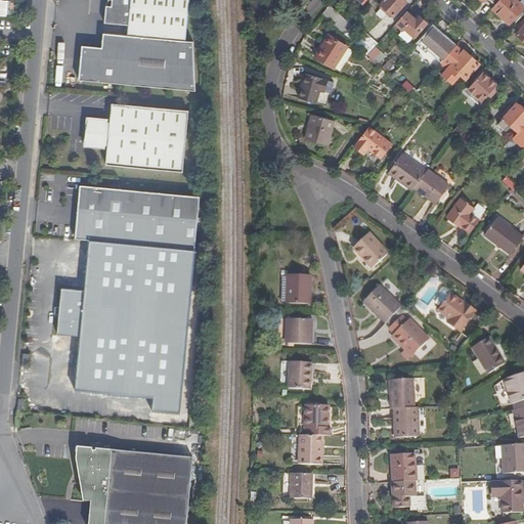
[(129,25),(129,34),(186,39),(189,0),(113,0),(113,5),(110,5),(106,5),(105,23),(129,25)]
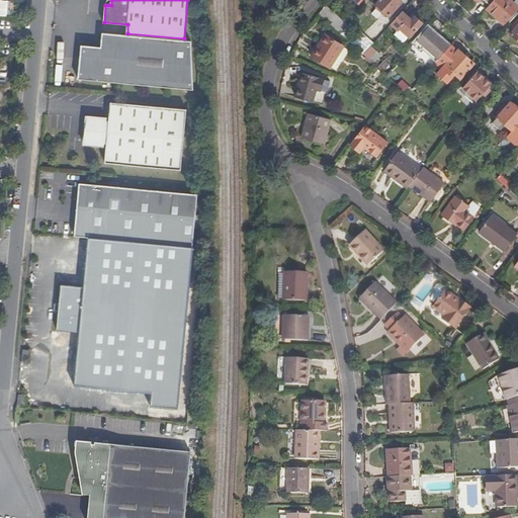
[(378,0),(374,5),(387,17),(401,2),(398,0),(378,0)]
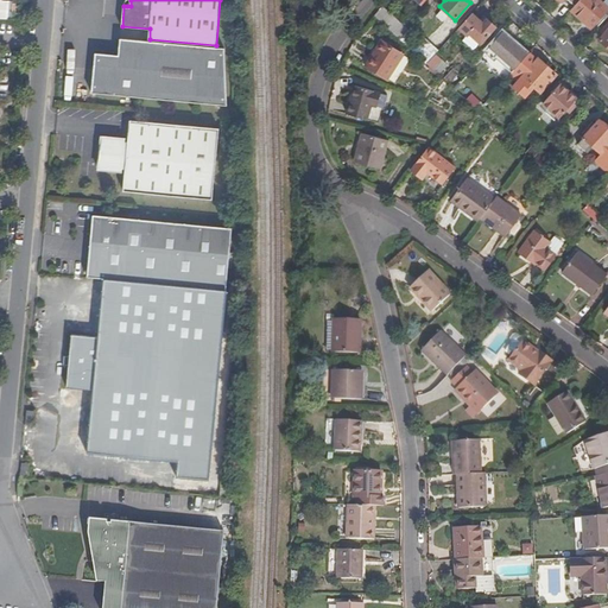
[(580,0),(575,7),(571,11),(584,21),(583,24),(589,30),(591,27),(593,29),(607,10),(596,0),(580,0)]
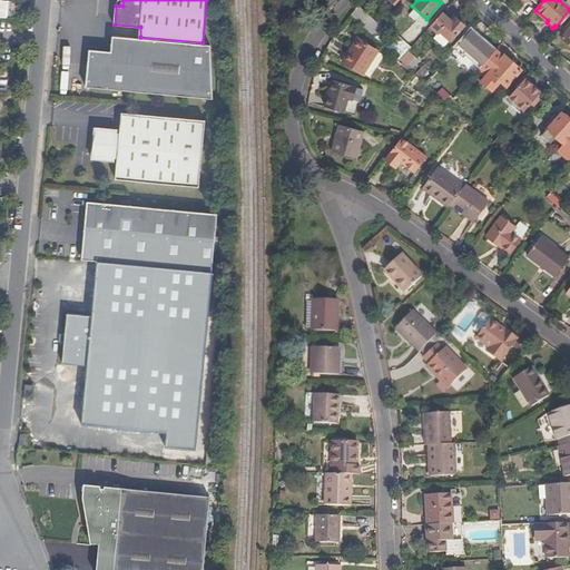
[(441,13),(429,27),(436,35),(439,32),(450,41),(463,26),(455,19),(452,23),(441,13)]
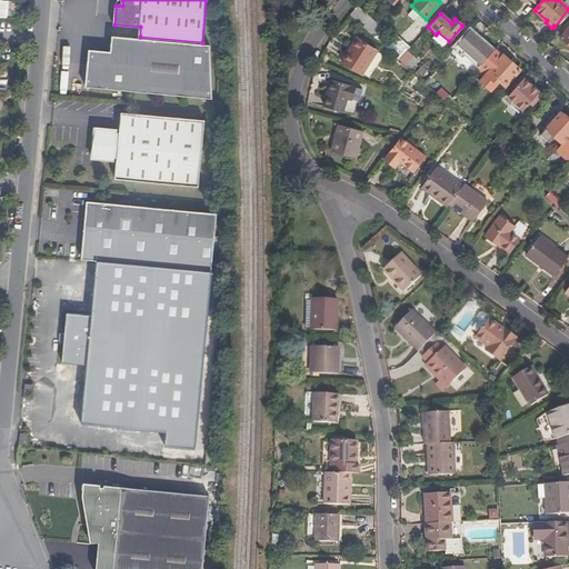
[(378,32),(373,38),(398,61),(407,51),(409,48),(397,38),(396,39),(391,45),(389,42),(378,32)]
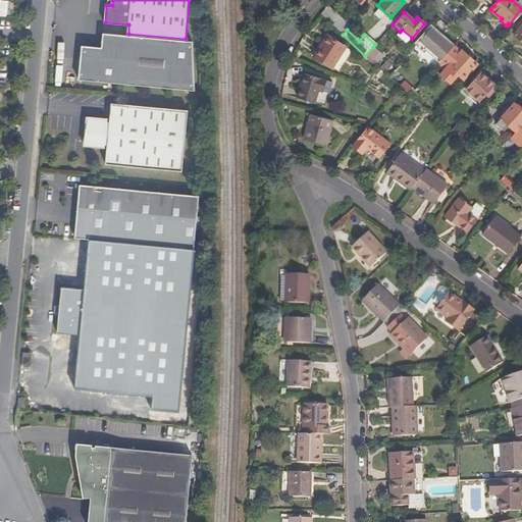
[(83,56),(82,55),(80,79),(196,90),(194,40),(186,39),(128,34),(104,31),(102,47),(93,46),(93,48),(83,56)]
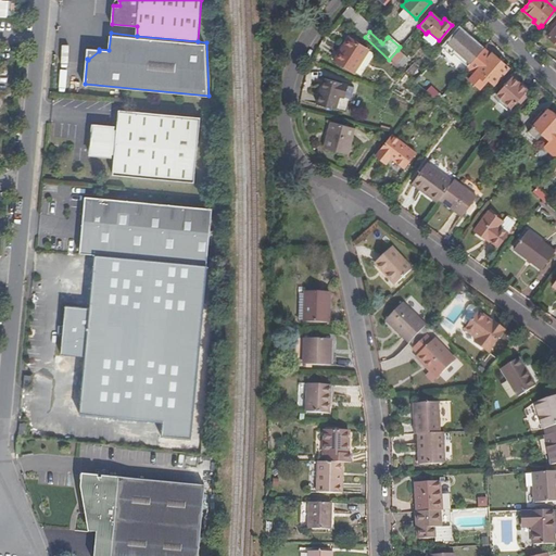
[(456,33),(443,48),(467,68),(472,63),(480,54),(456,33)]
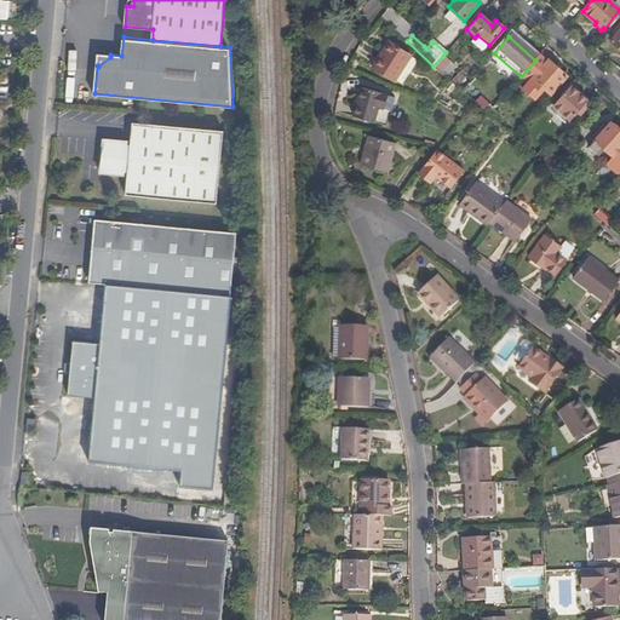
[(418,62),(409,57),(409,56),(389,42),(371,69),(392,82),(394,81),(402,86),(418,62)]
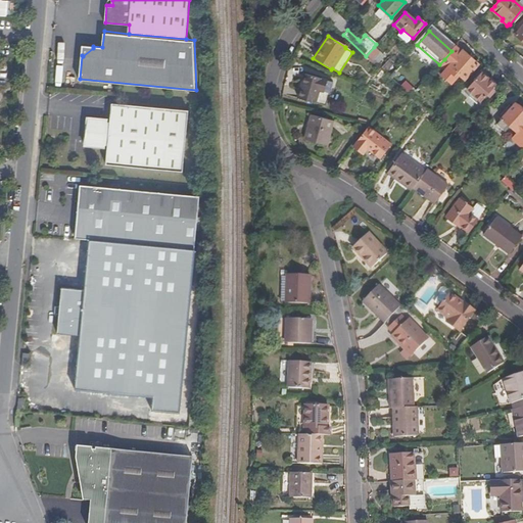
[(93,48),(93,46),(83,45),(82,55),(83,56),(93,48)]
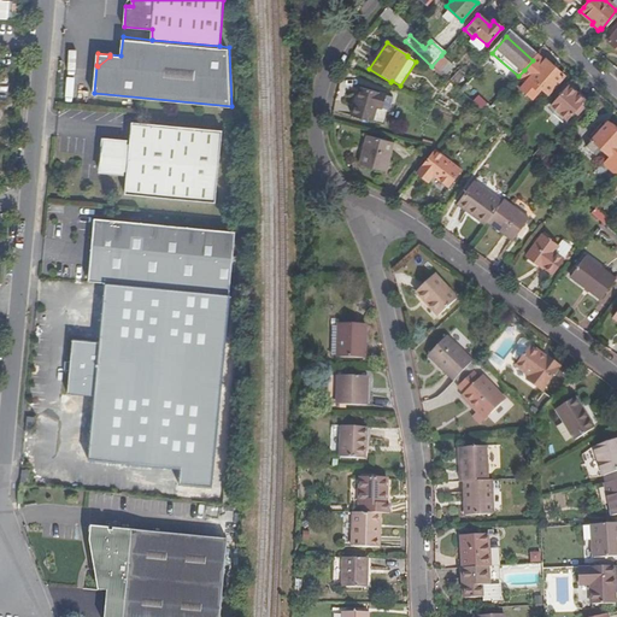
[(539,54),(533,60),(524,70),(526,70),(519,77),(524,82),(521,87),(529,94),(538,84),(541,87),(548,93),(564,76),(546,59),(545,60),(539,54)]
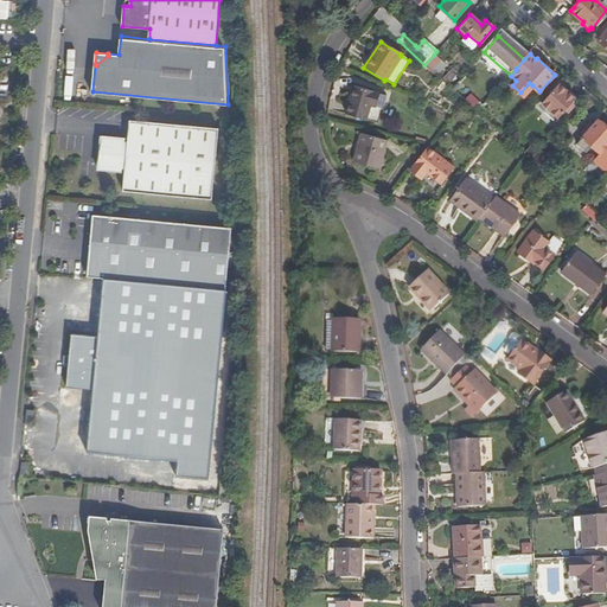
[(440,61),(434,55),(425,65),(430,71),(440,61)]
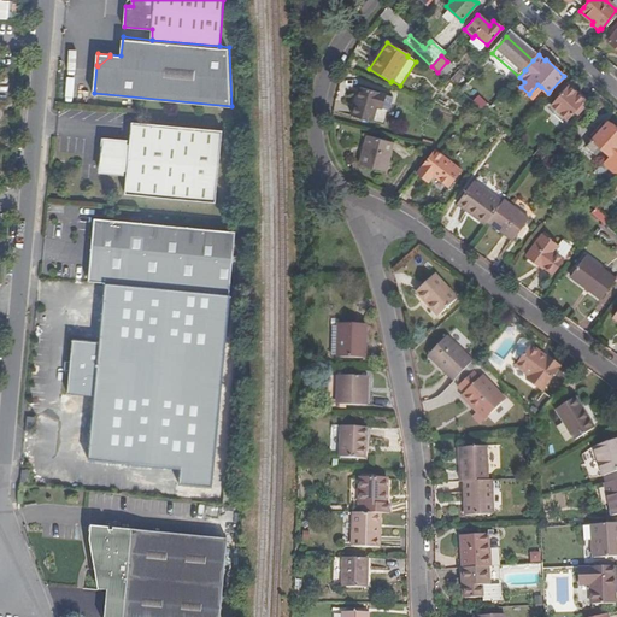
[(453,66),(447,62),(438,72),(444,77),(453,66)]
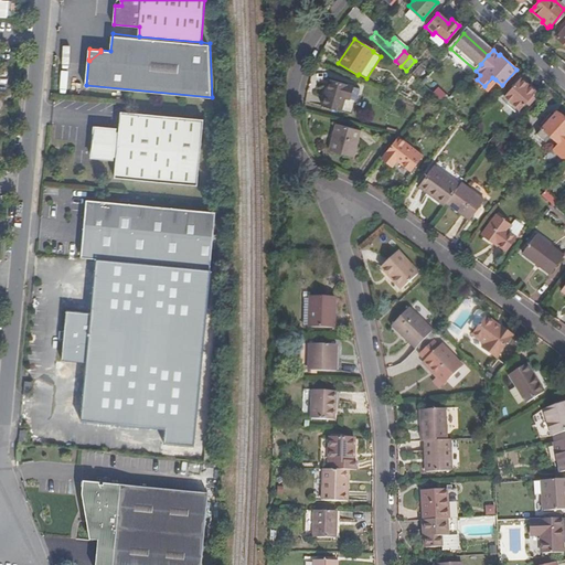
[(492,77),(484,86),(488,89),(496,80),(492,77)]
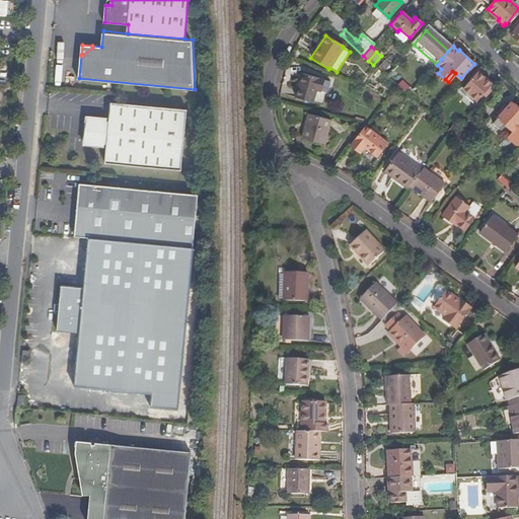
[(476,101),(483,95),(486,91),(492,85),(477,72),(463,88),(468,94),(476,101)]
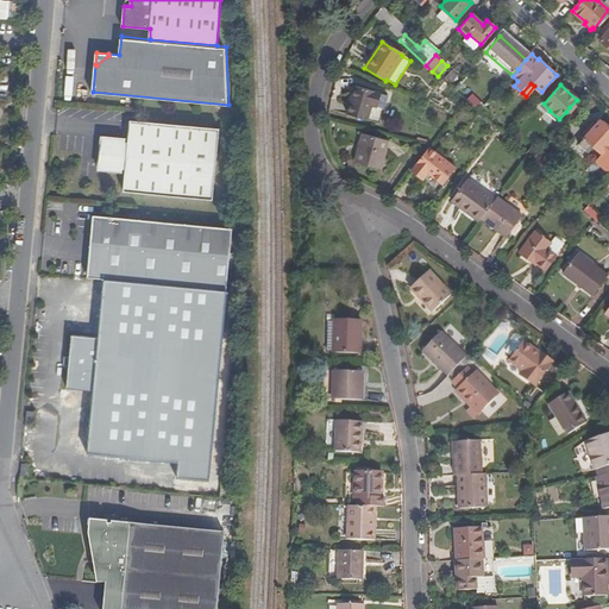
[(368,119),(370,108),(377,111),(382,93),(357,86),(349,114),(368,119)]
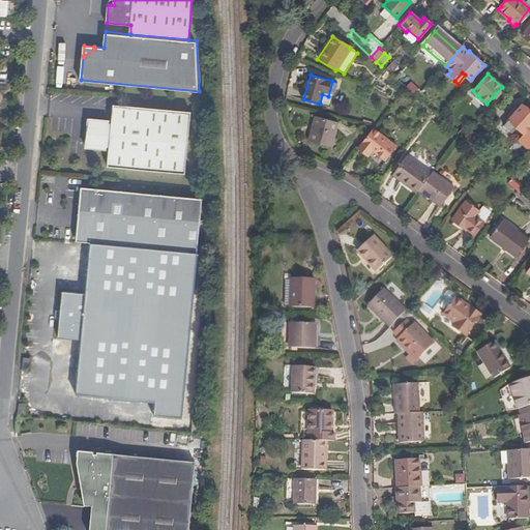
[(417,99),(420,102),(425,96),(422,93),(417,99)]
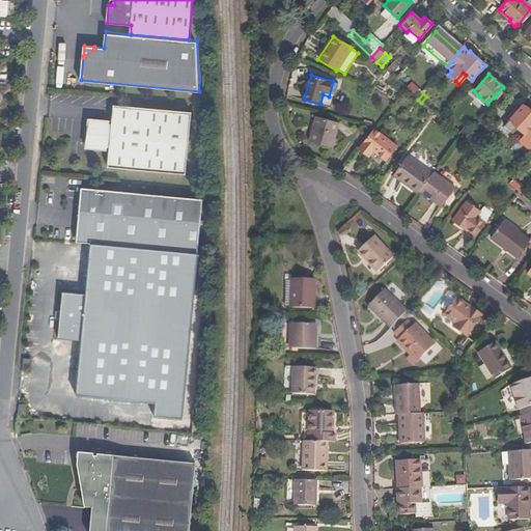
[(487,104),(479,96),(477,99),(485,106),(487,104)]
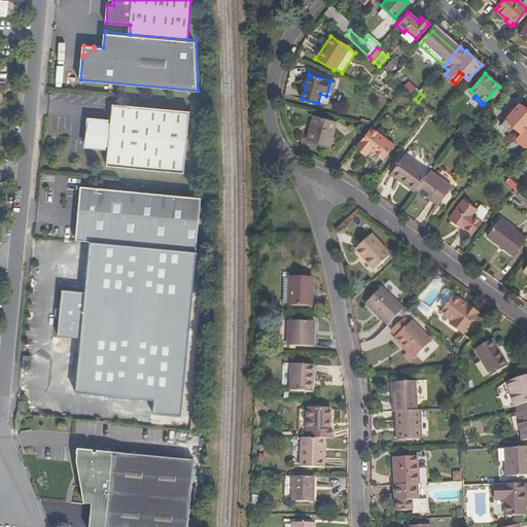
[(526,150),(526,112),(519,104),(499,125),(505,131),(512,126),(520,133),(514,139),(526,150)]
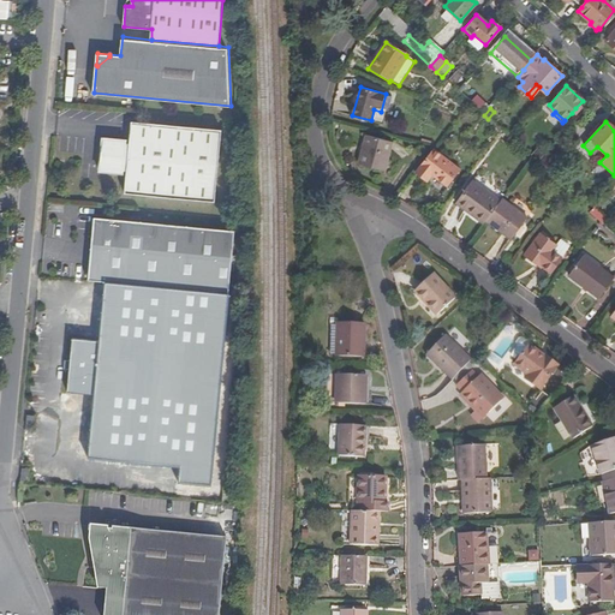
[(125,177),(124,196),(213,204),(219,132),(129,124),(127,143),(100,142),(102,159),(97,174),(125,177)]
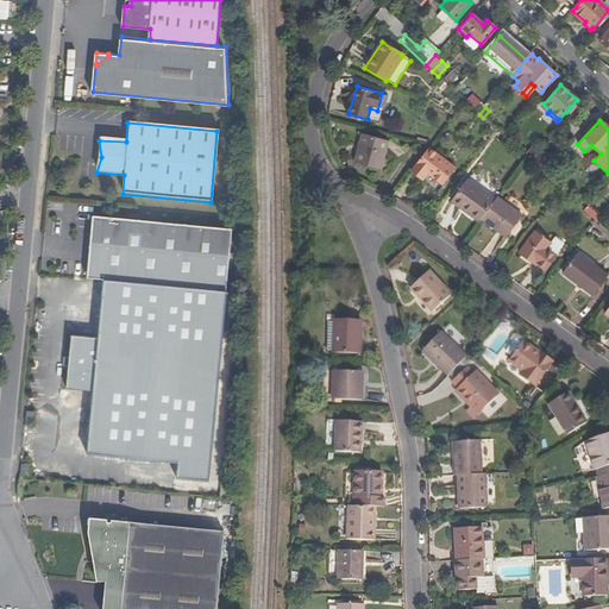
[(355,163),(381,170),(388,140),(363,133),(355,163)]
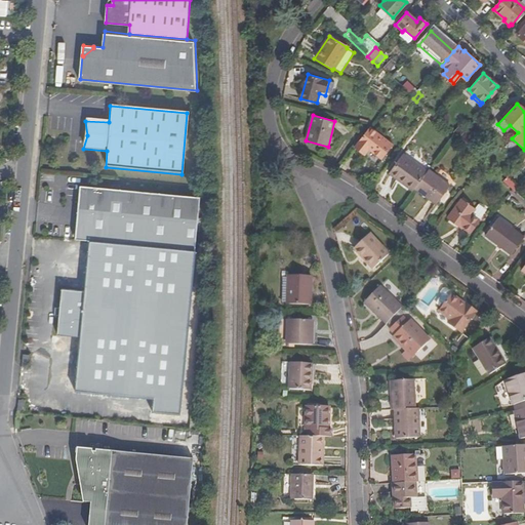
[(370,128),(355,149),(364,156),(368,152),(381,161),(393,146),(370,128)]
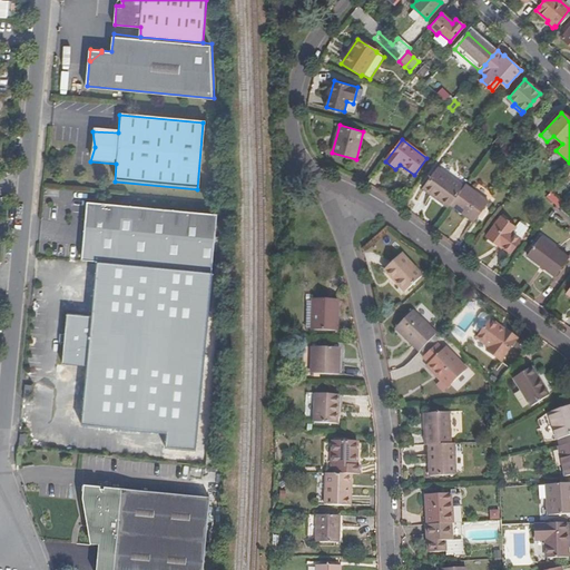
[(424,187),(450,206),(451,205),(464,186),(439,167),(424,187)]
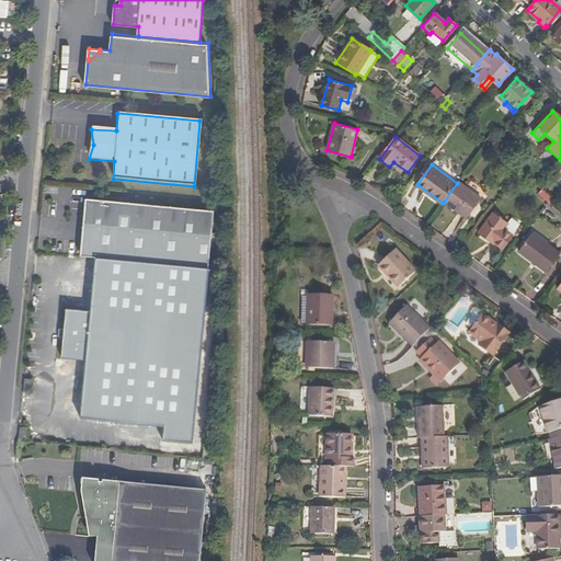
[(457,183),(444,202),(467,219),(481,199),(459,182),(457,183)]
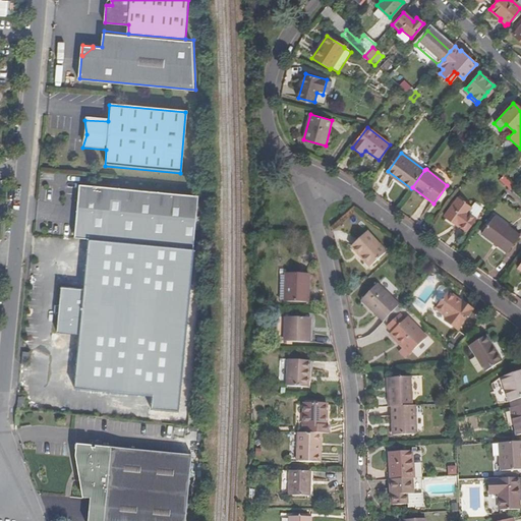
[(77,187),(72,240),(87,240),(192,250),(196,199),(77,187)]
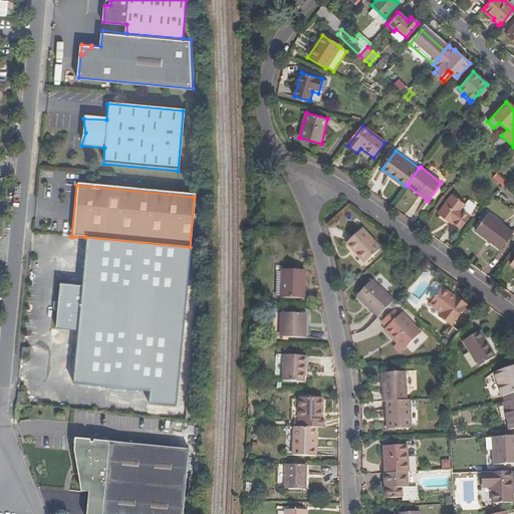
[(452,222),(460,228),(476,207),(469,200),(465,205),(452,196),(439,213),(452,223),(452,222)]
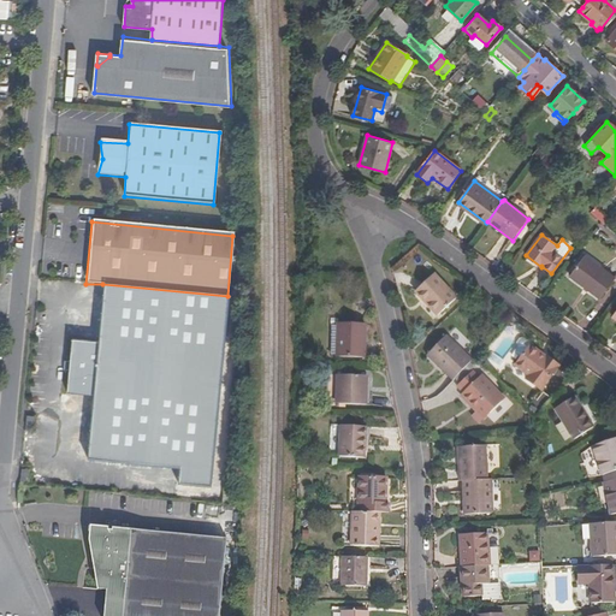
[(600,300),(615,279),(586,256),(570,277),(600,300)]
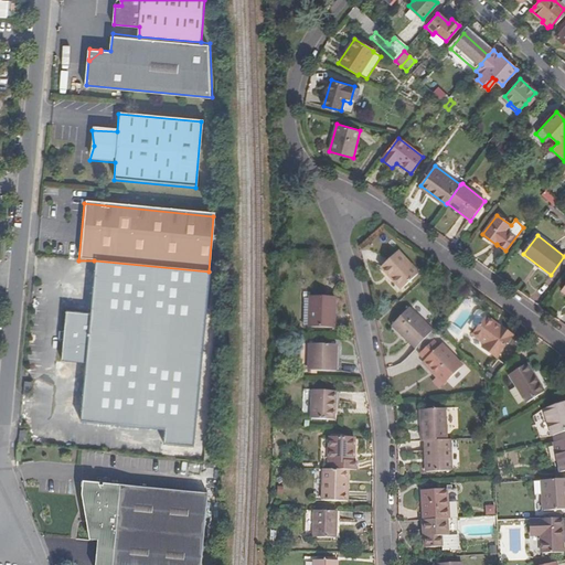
[(381,267),(401,290),(419,275),(398,252),(381,267)]
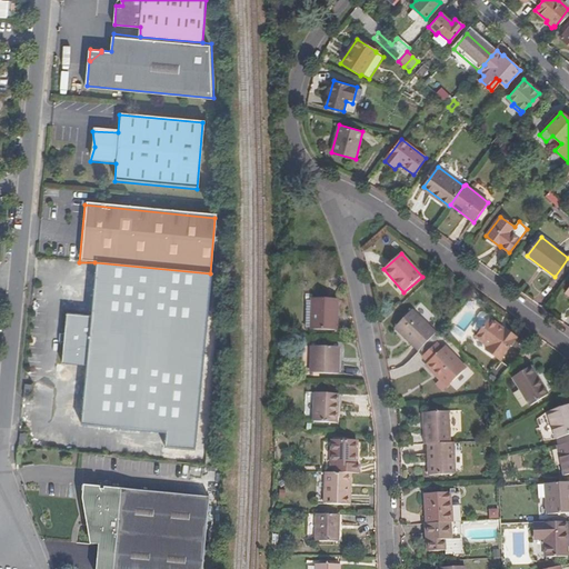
[(195,451),(210,273),(95,262),(89,317),(65,313),(60,363),(85,367),(80,420),(165,428),(162,449),(195,451)]
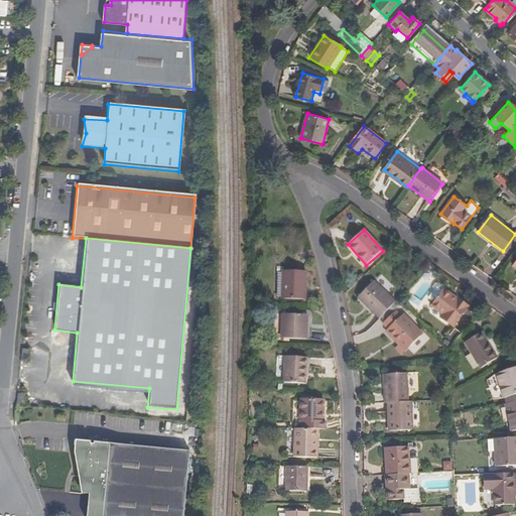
[(282,272),(282,300),(305,300),(305,272),(282,272)]
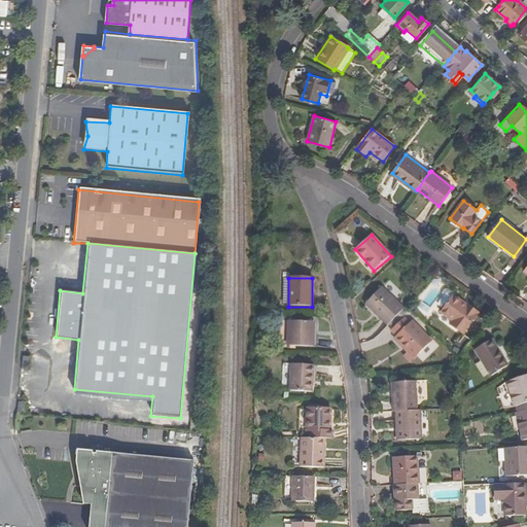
[(365,304),(388,326),(405,310),(381,287),(365,304)]
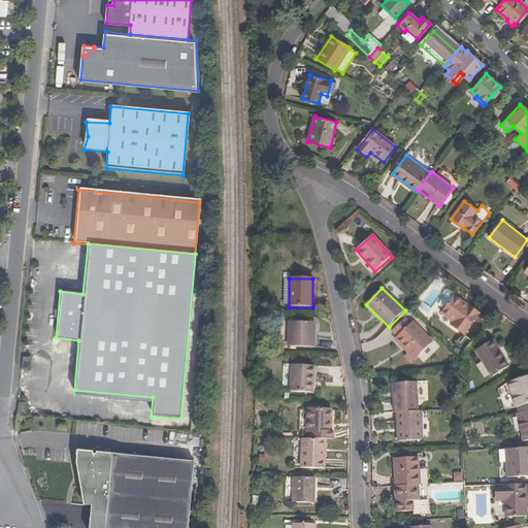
[(454,326),(466,335),(482,315),(470,306),(469,308),(455,298),(456,296),(450,290),(449,291),(447,291),(444,294),(446,298),(441,302),(448,307),(443,312),(456,323),(454,326)]
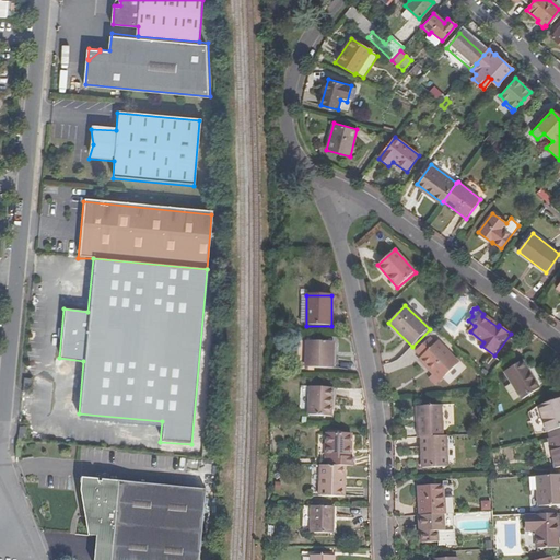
[(433,376),(429,380),(435,386),(459,364),(440,342),(436,346),(431,340),(417,353),(421,359),(419,361),(433,376)]
